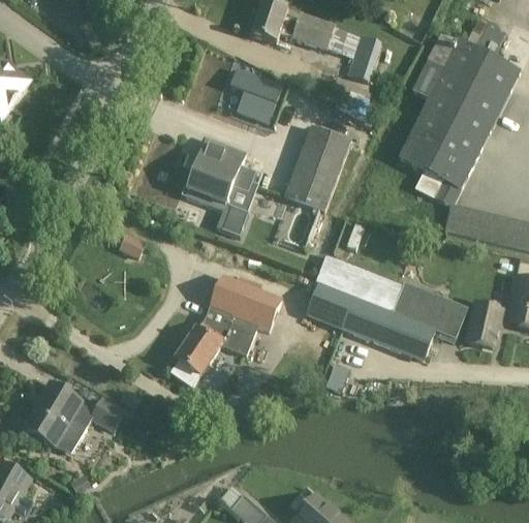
[(361,35),(336,26),(301,14),(298,22),(285,18),(288,7),(268,0),(265,0),(253,34),(277,42),(281,32),(293,36),(293,37),(328,50),(328,49),(353,57),(347,73),(369,81),(382,41),(362,34),(361,35)]
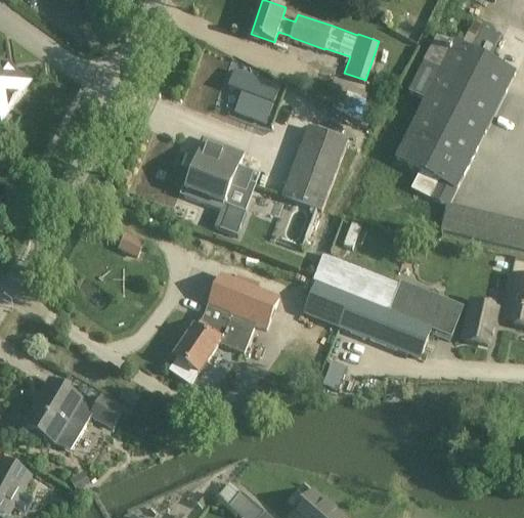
[(441,178),(432,195),(448,203),(515,71),(437,31),(407,88),(426,97),(396,156),(441,178)]
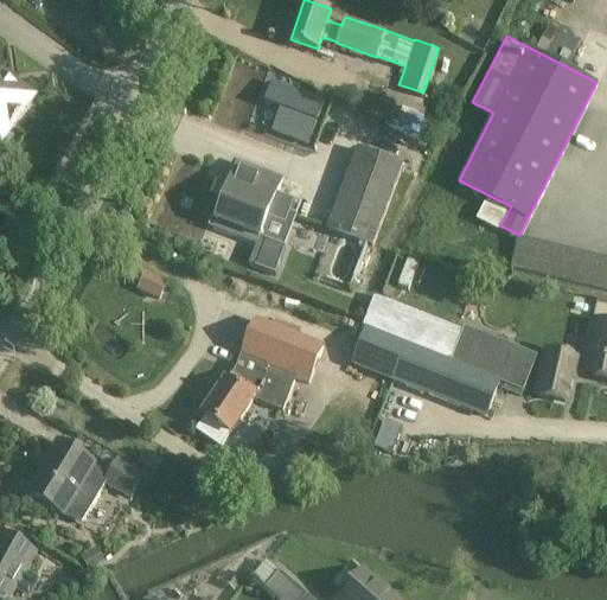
[(31,93),(2,72),(0,70),(0,134),(0,135),(31,93)]
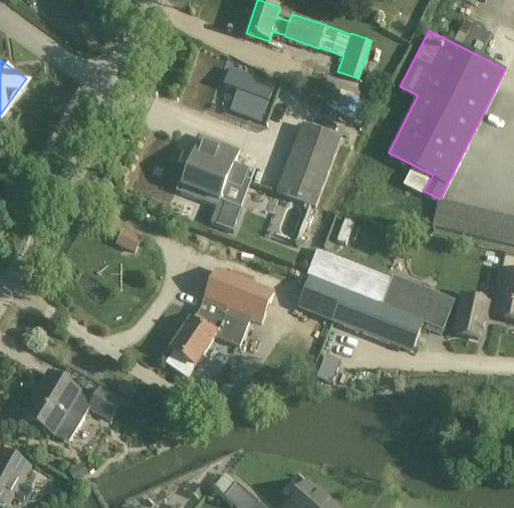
[(231,66),(224,83),(238,89),(231,107),(260,118),(274,82),(231,66)]
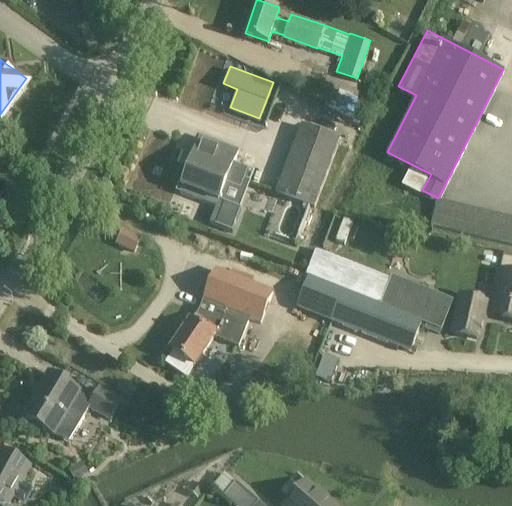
[(340,135),(301,121),(275,190),(314,205),(340,135)]
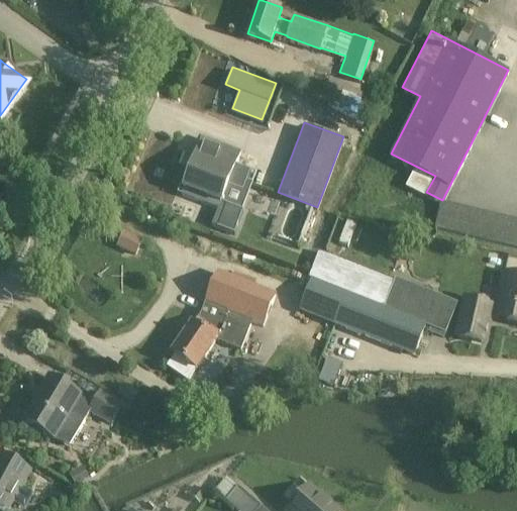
[(250,168),(235,162),(241,147),(203,133),(184,184),(182,191),(219,205),(222,198),(228,182),(242,188),(250,168)]
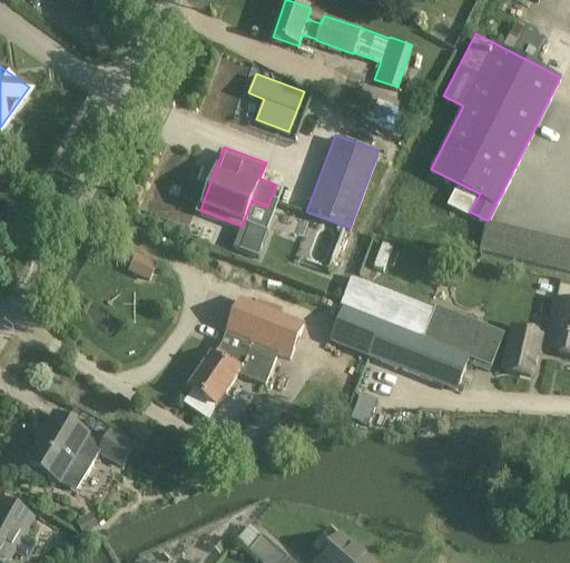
[(267,227),(245,218),(234,246),(259,255),(266,237),(264,236),(267,227)]
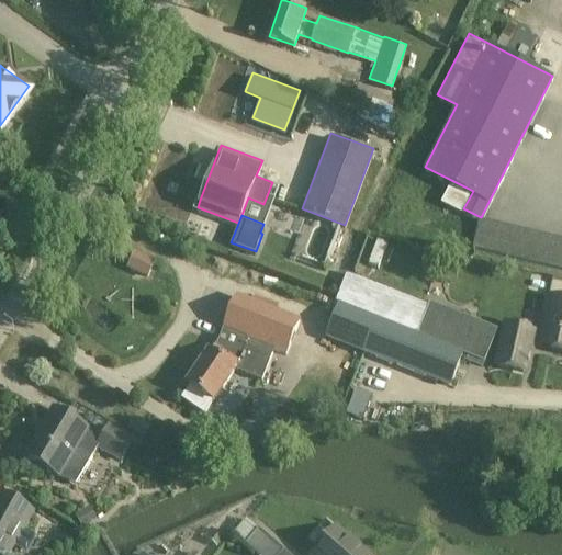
[(561,238),(485,226),(480,258),(561,270),(561,238)]
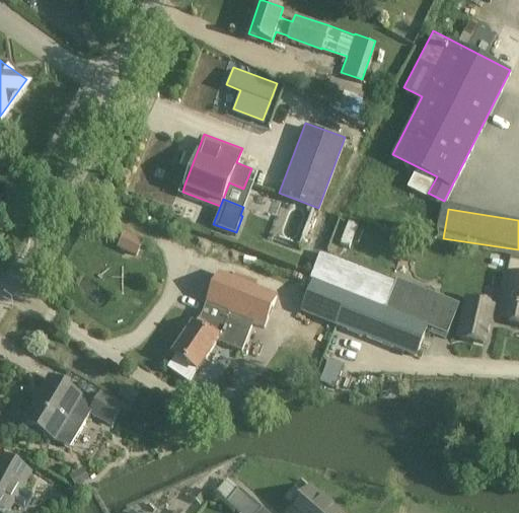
[(140,238),(124,230),(118,243),(134,251),(140,238)]
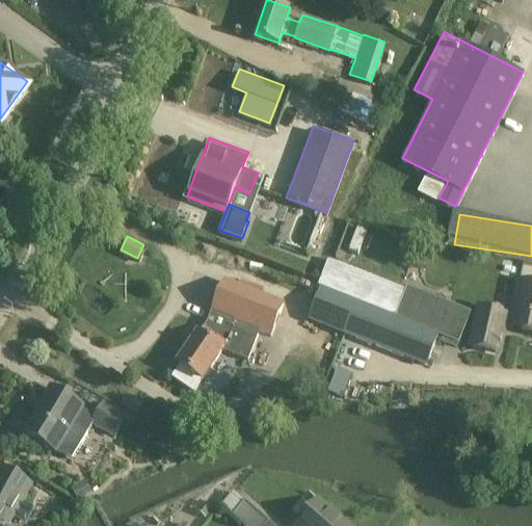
[(357,298),(345,332),(426,363),(439,331),(459,339),(472,308),(406,283),(405,287),(327,257),(317,283),(357,298)]
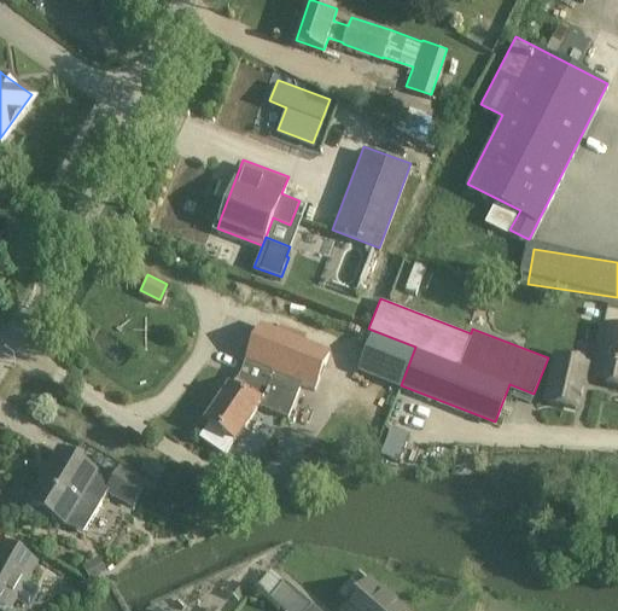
[(328,348),(258,320),(238,372),(239,372),(232,384),(231,383),(207,418),(209,419),(199,432),(222,449),(256,401),(287,413),(301,380),(314,385),(328,348)]
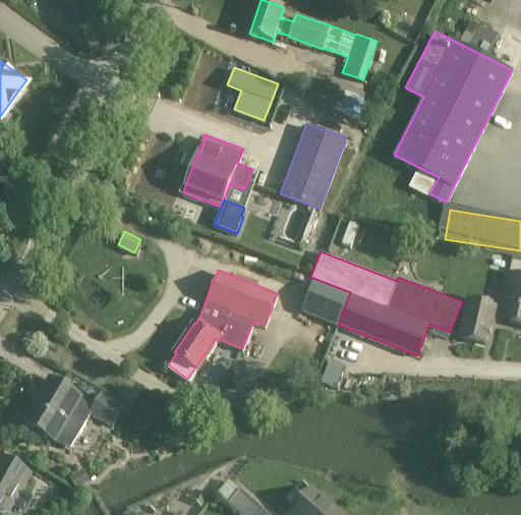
[(350,292),(310,277),(292,270),(289,278),(300,282),(297,290),(308,294),(302,310),(338,325),(350,292)]
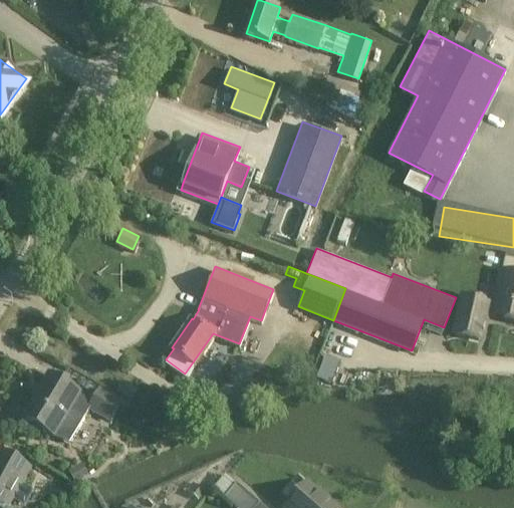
[(513,270),(501,267),(494,298),(463,292),(455,330),(478,335),(484,310),(503,314),(503,316),(513,318),(513,270)]
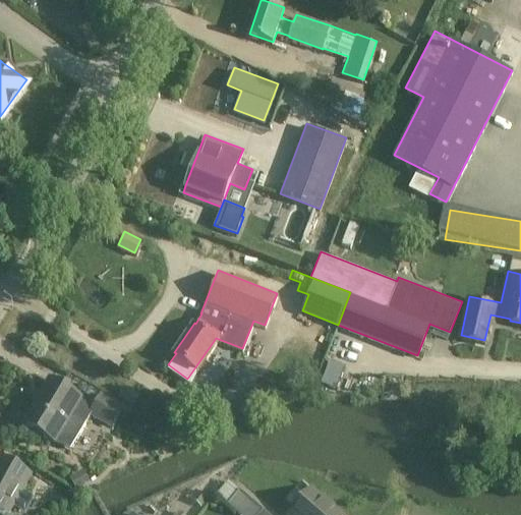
[(344,363),(329,357),(320,381),(335,386),(344,363)]
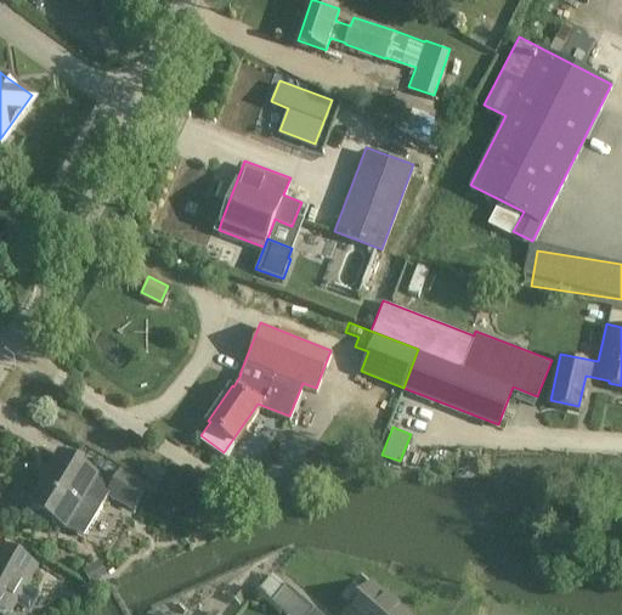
[(85,532),(105,500),(111,489),(136,503),(148,483),(120,467),(113,481),(96,472),(97,470),(61,449),(30,501),(85,532)]
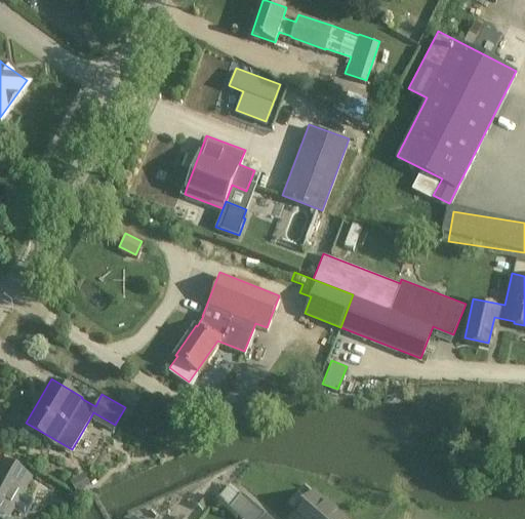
[(124,387),(118,397),(134,406),(140,395),(124,387)]
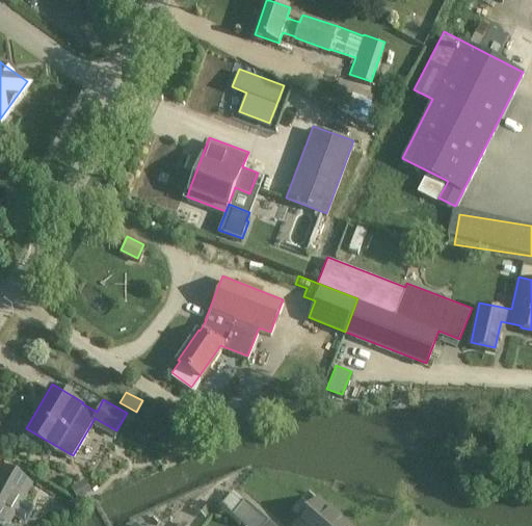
[(138,418),(145,421),(150,412),(142,409),(138,418)]
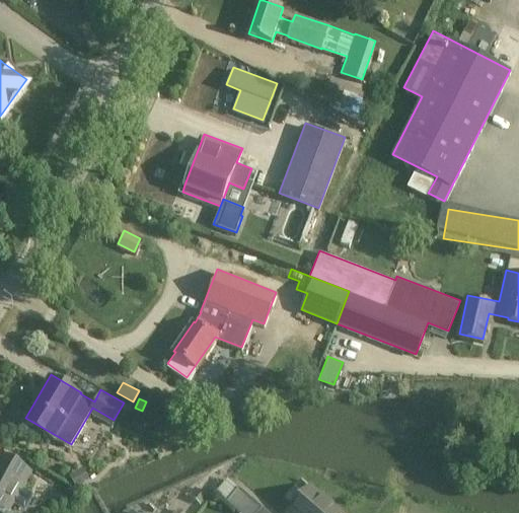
[(31,469),(3,453),(0,458),(0,509),(6,512),(31,469)]
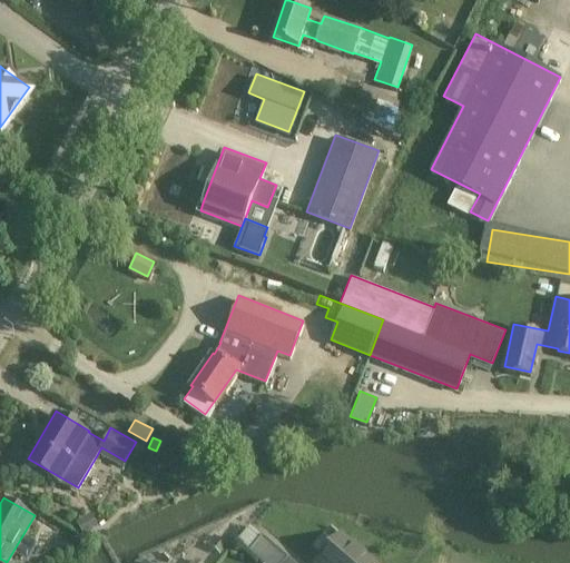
[(75,516),(81,530),(96,523),(89,510),(75,516)]
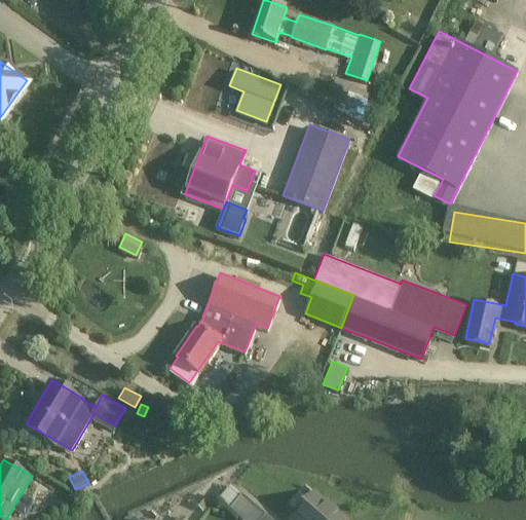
[(245,519),(246,519),(258,519),(265,512),(230,481),(218,495),(245,519)]
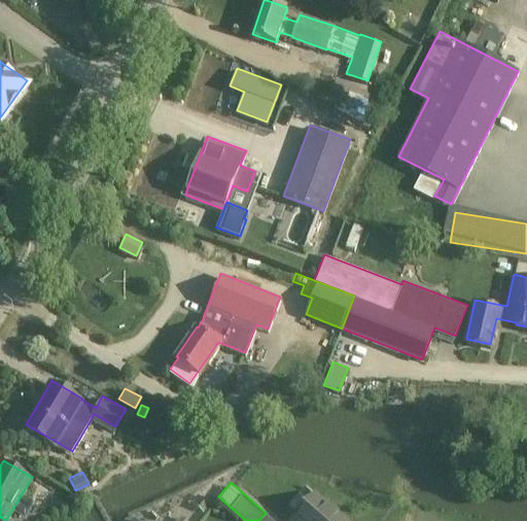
[(197,490),(191,496),(203,506),(208,498),(197,490)]
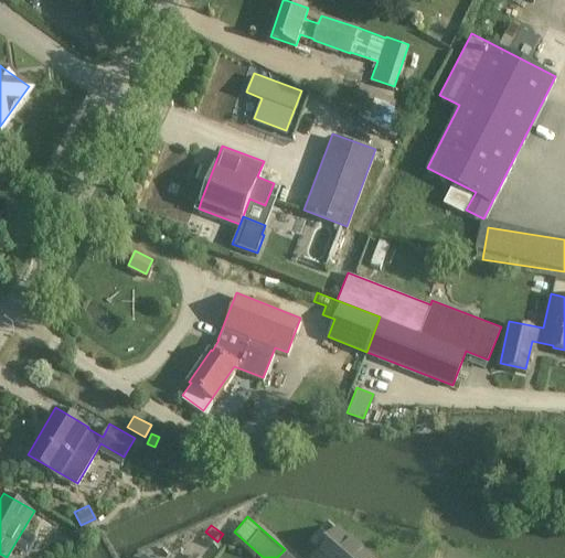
[(372,557),(373,557),(339,528),(317,554),(321,557),(372,557)]
